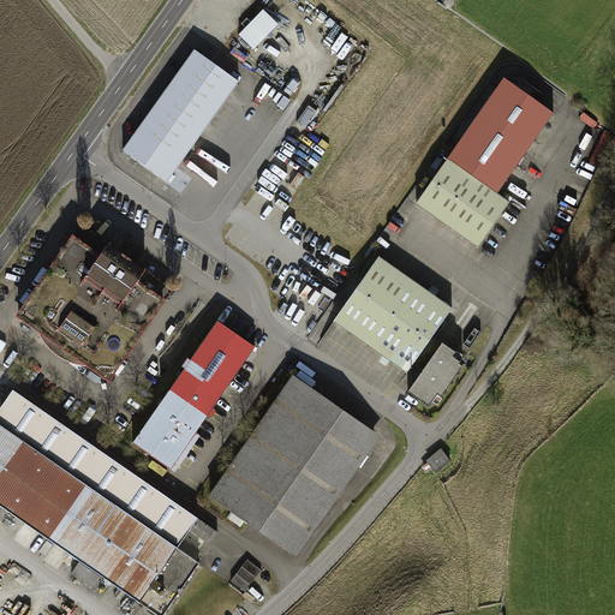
[(257,49),(281,23),(266,9),(242,35),(257,49)]
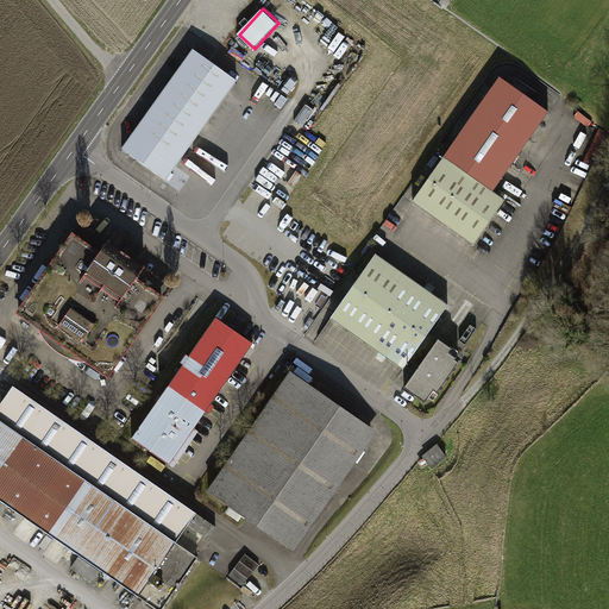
[(237,81),(193,50),(121,149),(165,181),(237,81)]
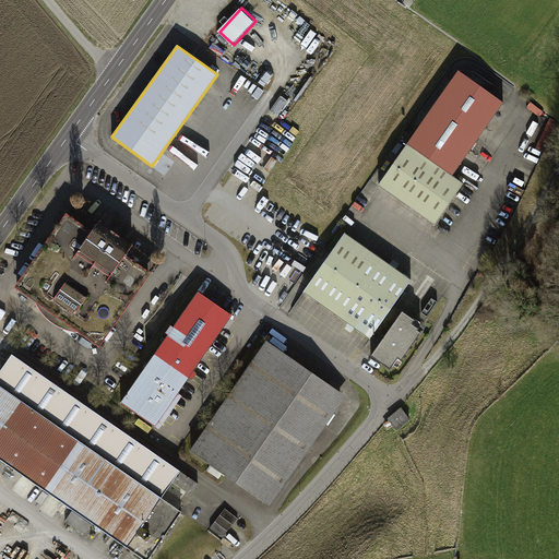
[(459,72),(379,186),(435,225),(463,185),(452,177),(503,104),(459,72)]
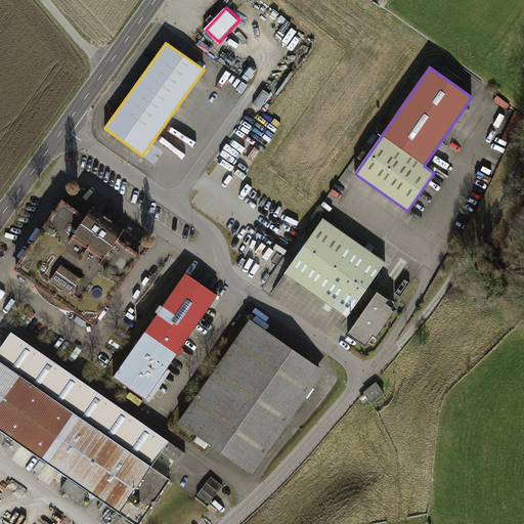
[(86,215),(62,199),(14,268),(34,281),(35,285),(38,291),(42,296),(48,301),(56,306),(63,309),(71,310),(74,310),(94,324),(142,255),(119,238),(125,229),(93,206),(86,215)]
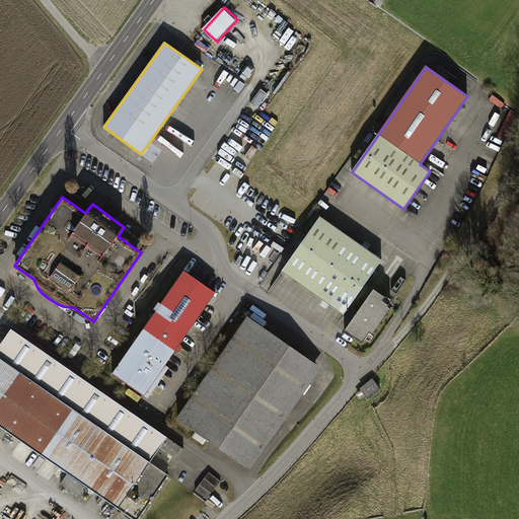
[(362,306),(345,330),(363,344),(370,334),(373,336),(391,309),(388,307),(392,302),(374,289),(371,294),(363,288),(382,261),(320,217),(282,271),(315,294),(344,314),(354,301),(362,306)]
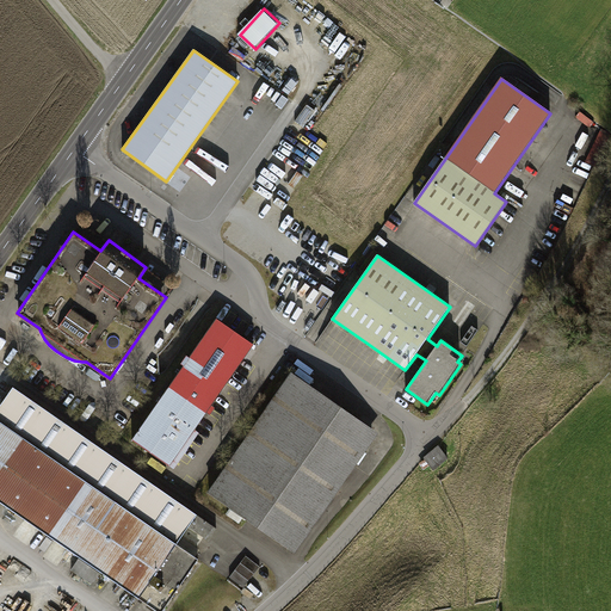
[(216,319),(208,332),(245,357),(254,344),(216,319)]
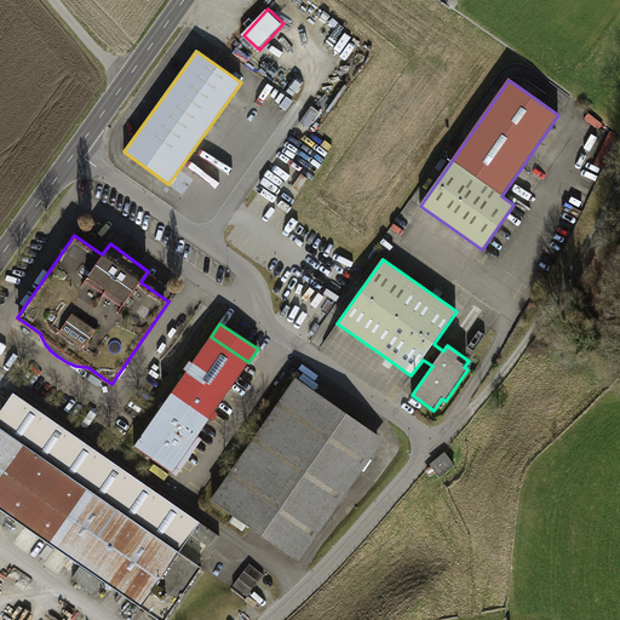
[(248,362),(211,337),(172,392),(211,419),(248,362)]
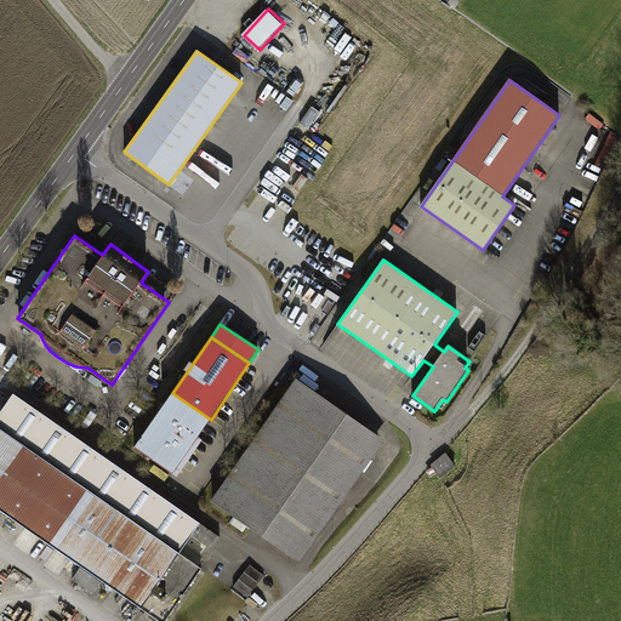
[(305,383),(223,497),(309,557),(389,444),(305,383)]
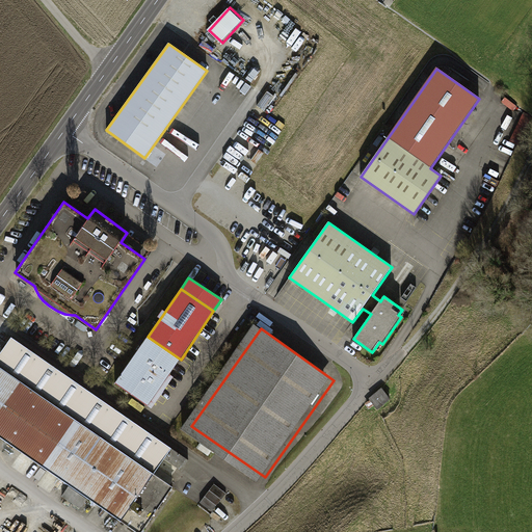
[(148,337),(116,382),(149,405),(181,360),(148,337)]
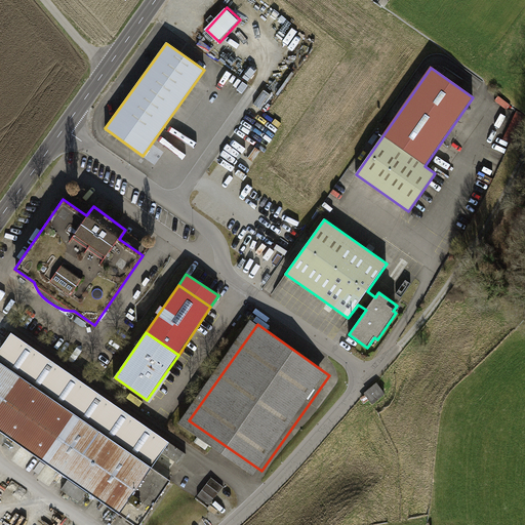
[(12,334),(0,351),(0,430),(138,524),(169,479),(152,468),(161,453),(176,465),(185,452),(12,334)]
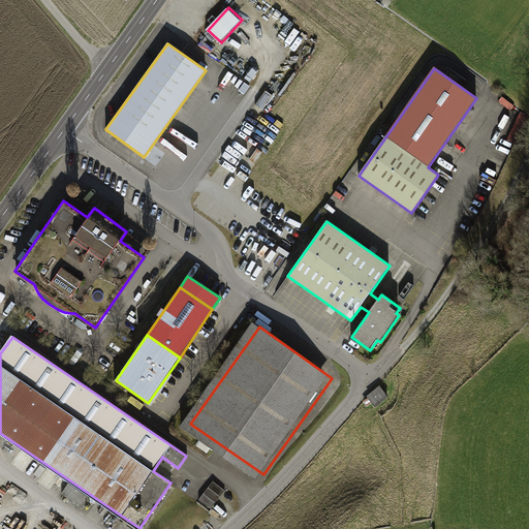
[(379,405),(390,396),(381,385),(371,394),(379,405)]
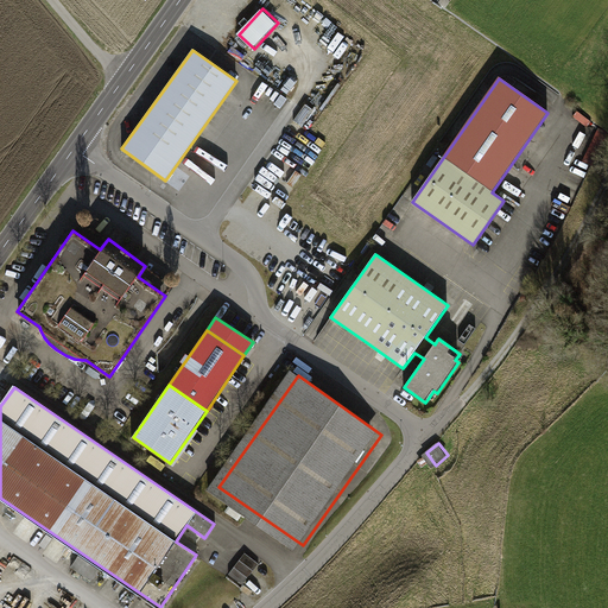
[(229,574),(245,586),(261,563),(247,552),(229,574)]
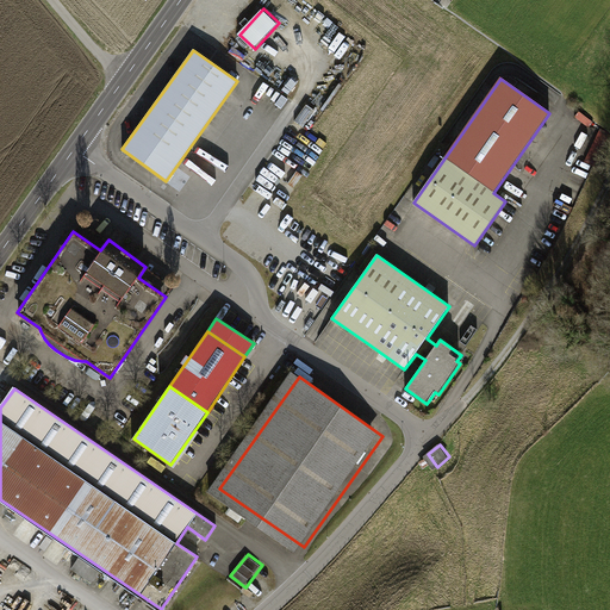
[(100,571),(79,558),(72,568),(93,583),(100,571)]
